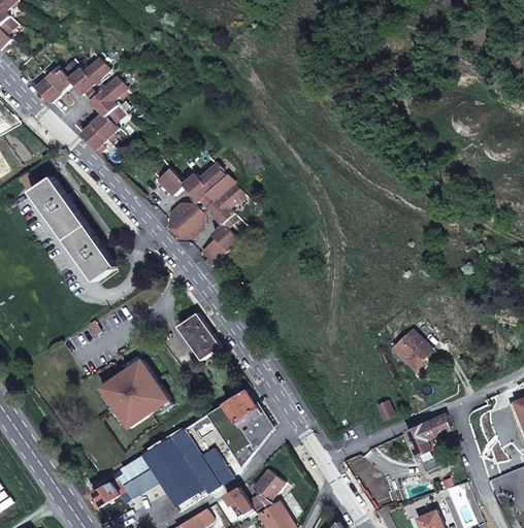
[(17,0),(0,0),(0,51),(5,44),(11,39),(7,35),(5,33),(17,23),(5,12),(17,0)]
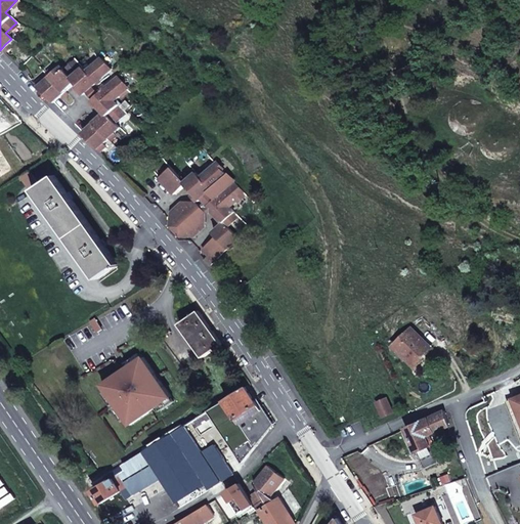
[(18,24),(16,23),(5,33),(7,35),(18,24)]
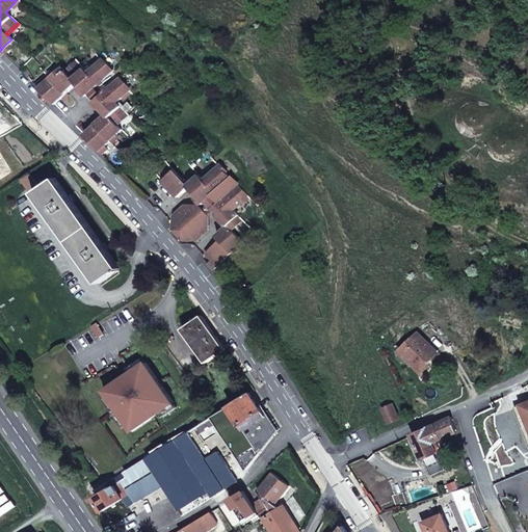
[(8,48),(5,45),(0,51),(3,53),(8,48)]
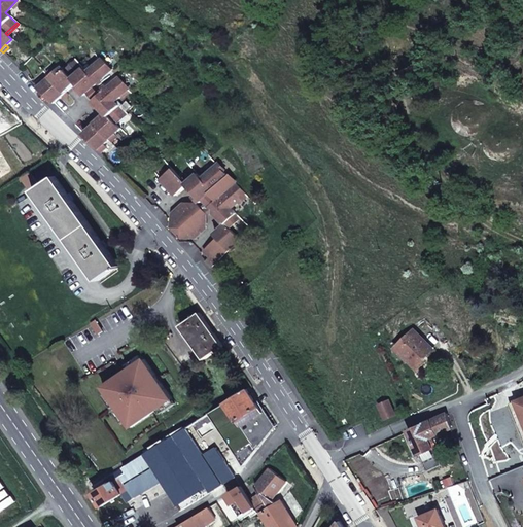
[(110,69),(99,58),(97,59),(108,70),(110,69)]
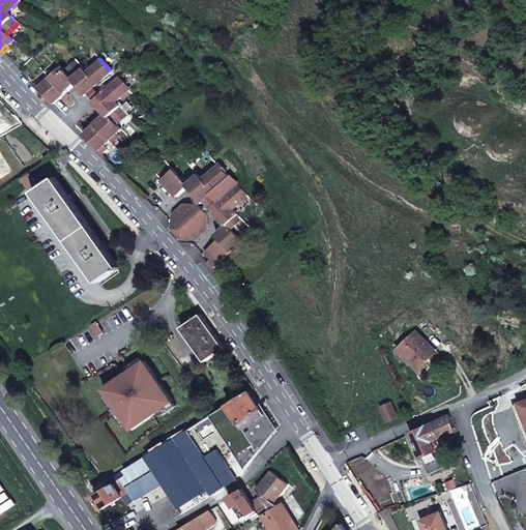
[(86,71),(76,60),(64,71),(59,66),(41,82),(36,88),(52,104),(68,87),(66,85),(71,81),(72,83),(74,82),(79,88),(85,94),(109,70),(97,59),(86,71)]
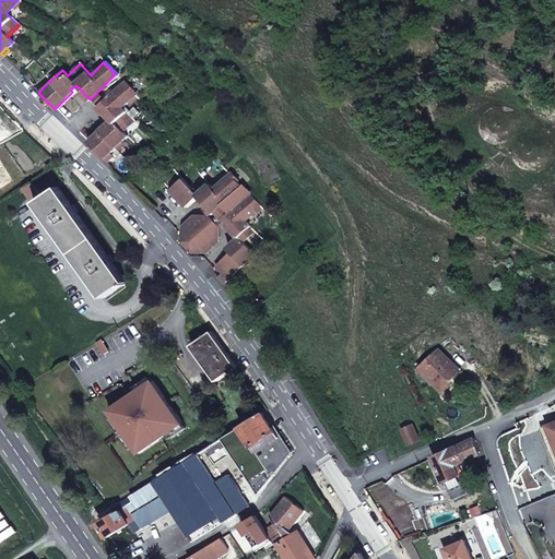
[(121,82),(115,74),(90,99),(97,106),(121,82)]
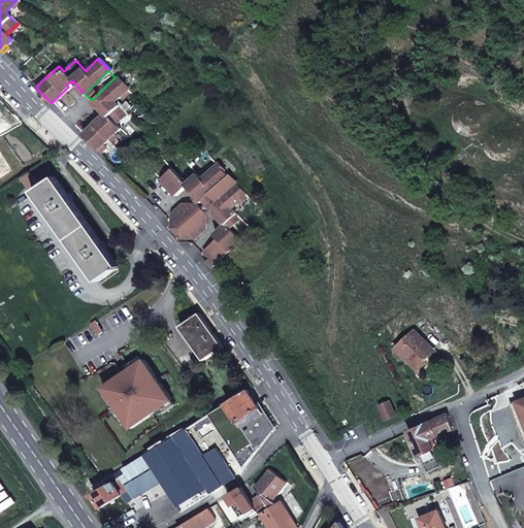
[(128,88),(117,76),(115,77),(126,89),(128,88)]
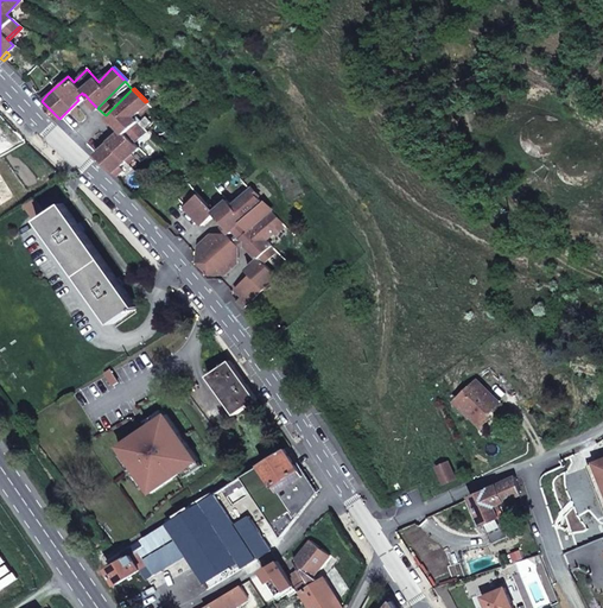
[(143,130),(131,116),(145,102),(132,89),(106,115),(113,122),(119,130),(120,132),(114,137),(113,135),(93,153),(110,172),(118,165),(137,147),(131,141),(143,130)]
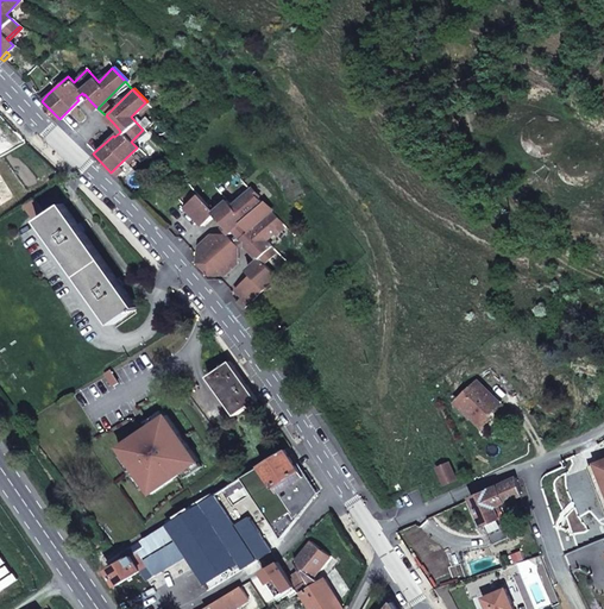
[(118,165),(111,173),(112,174),(113,175),(120,169),(118,165)]
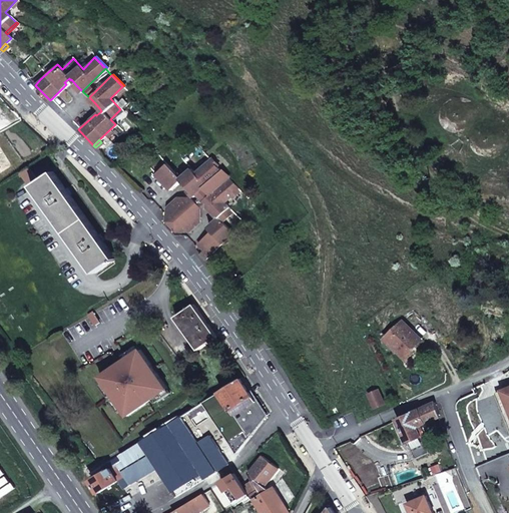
[(194,173),(187,165),(176,175),(174,173),(164,164),(154,174),(168,189),(174,184),(173,182),(178,177),(179,179),(194,194),(219,170),(209,159),(194,173)]
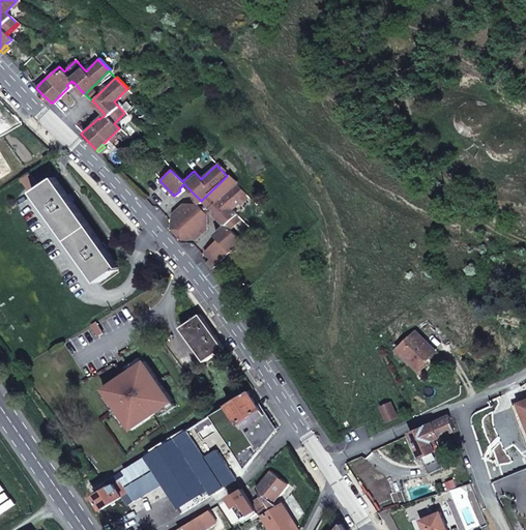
[(182,181),(194,171),(192,169),(180,179),(182,181)]
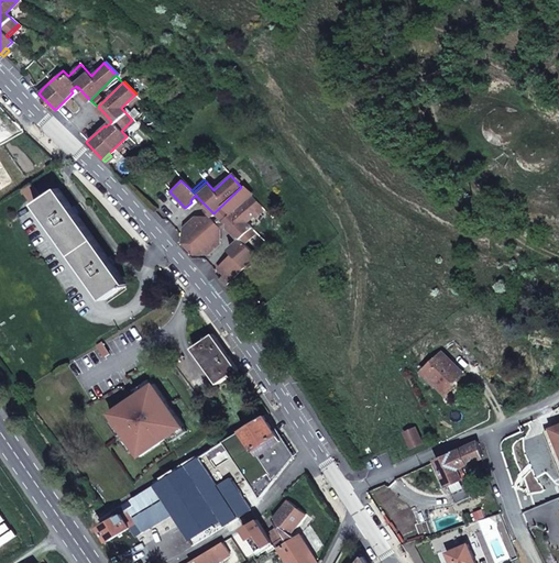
[(36,196),(29,184),(19,189),(28,202),(36,196)]
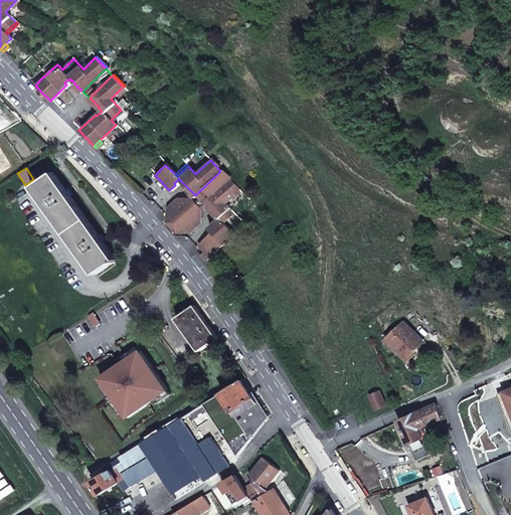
[(113,260),(50,171),(30,186),(93,274),(113,260)]
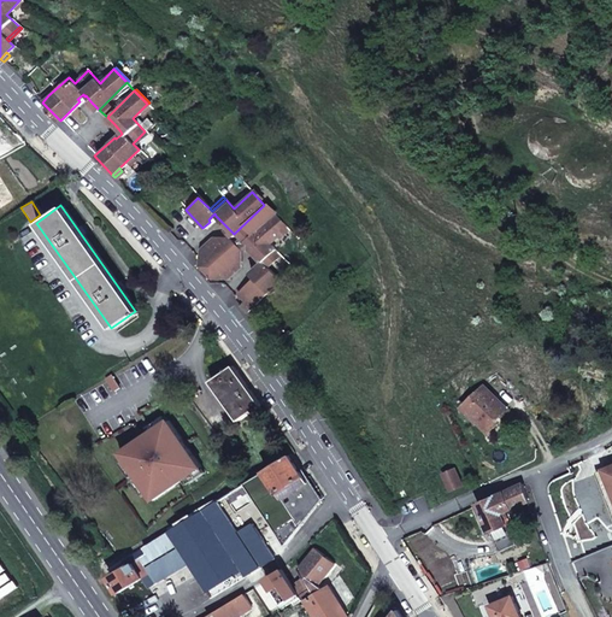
[(272,213),(264,205),(234,234),(242,242),(272,213)]
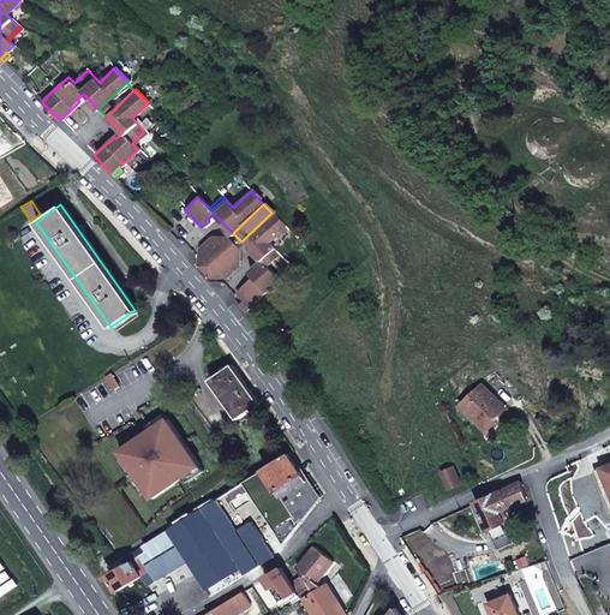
[(267,242),(283,226),(271,213),(241,242),(259,260),(261,262),(255,268),(253,266),(246,273),(250,276),(233,292),(240,299),(235,304),(243,312),(276,279),(263,264),(275,251),(267,242)]
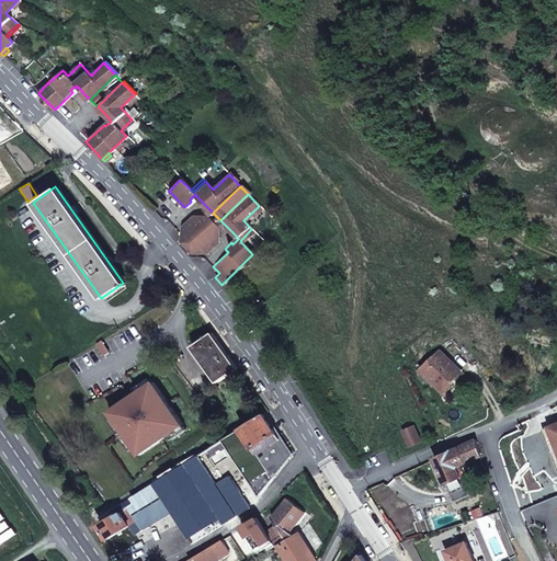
[(208,225),(205,218),(191,217),(181,227),(180,233),(180,241),(190,251),(199,252),(204,252),(215,241),(215,227),(208,225)]
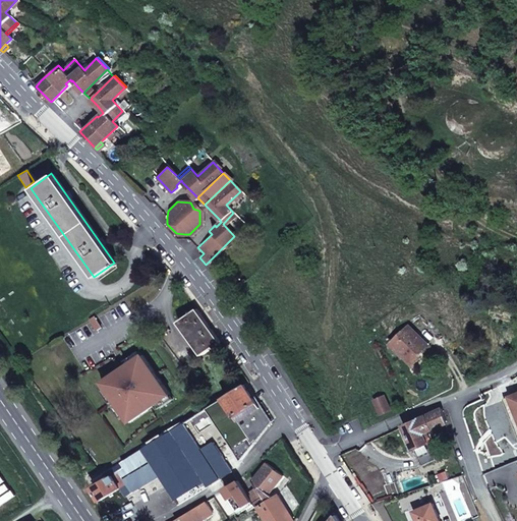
[(199,211),(190,203),(193,209),(199,211)]
